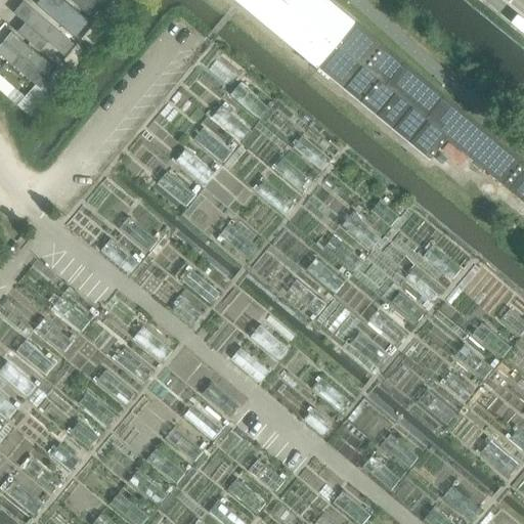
[(38,0),(82,38),(96,20),(71,0),(38,0)]
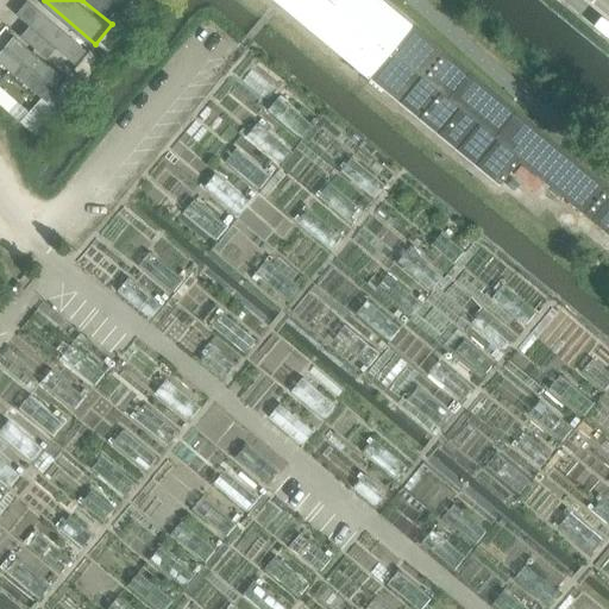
[(98,0),(118,17),(131,0),(98,0)]
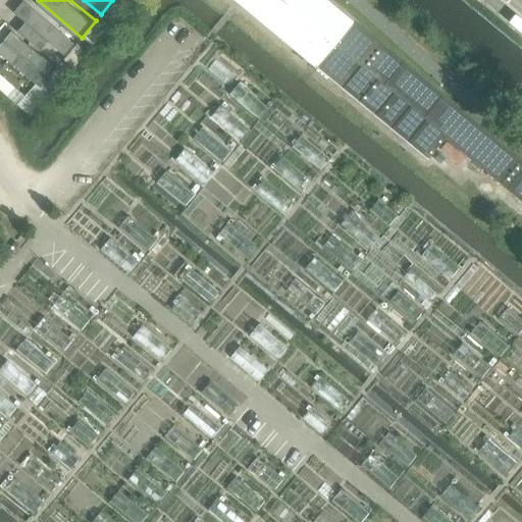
[(111,22),(125,6),(117,0),(112,0),(101,14),(111,22)]
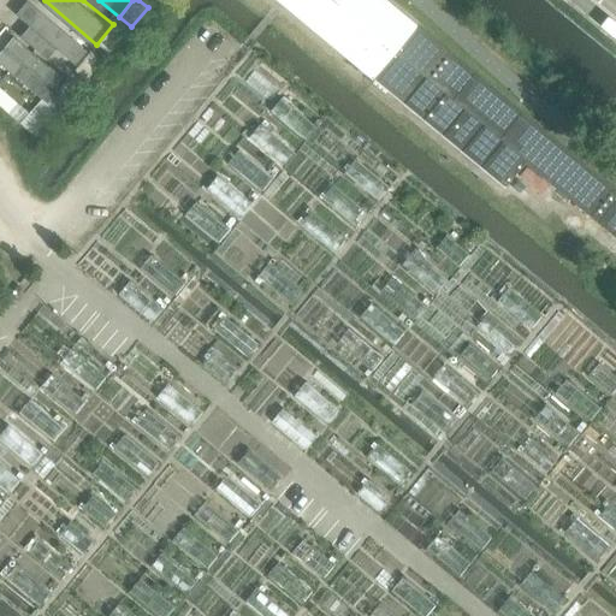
[(277,0),(373,81),(503,189),(526,161),(612,232),(615,236),(615,190),(385,0),(277,0)]
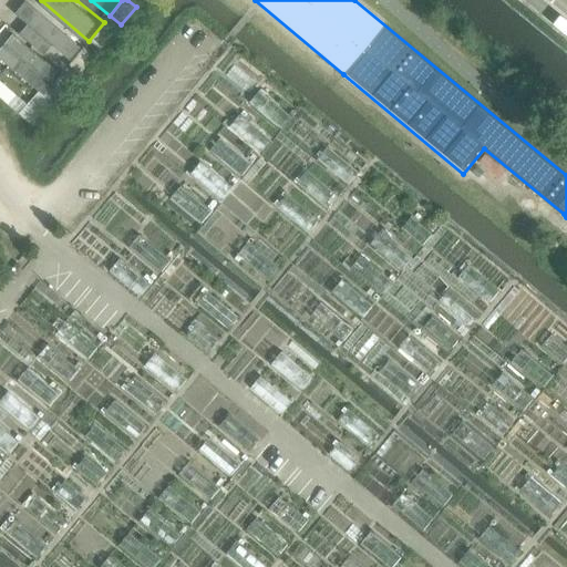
[(14,20),(68,65),(83,48),(30,2),(14,20)]
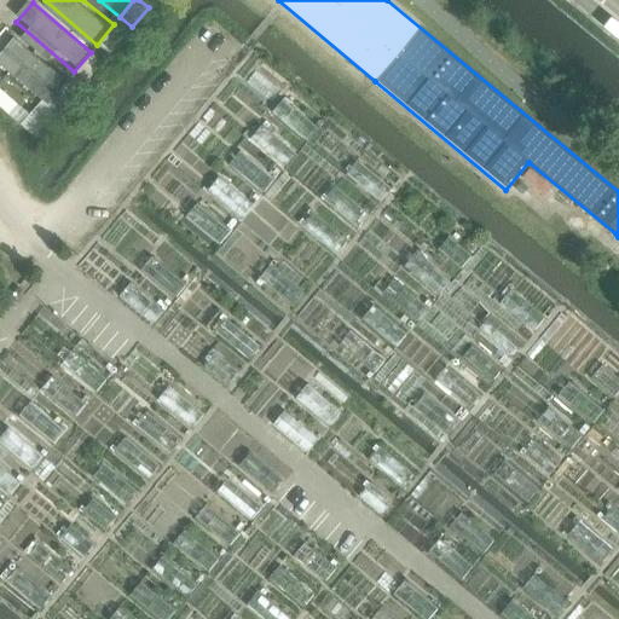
[(109,55),(126,35),(114,24),(97,45),(109,55)]
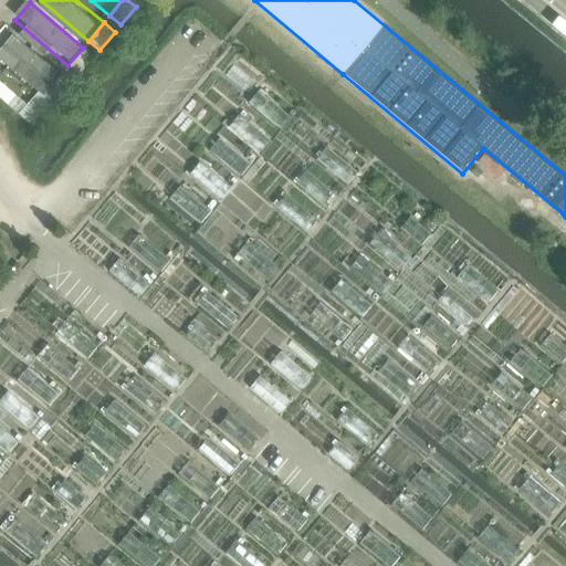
[(0,38),(0,52),(46,92),(61,74),(8,29),(0,38)]
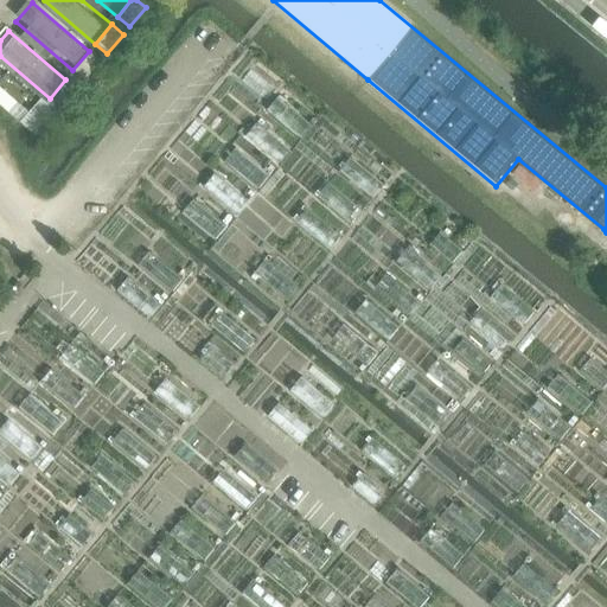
[(101,61),(89,51),(74,70),(84,81),(101,61)]
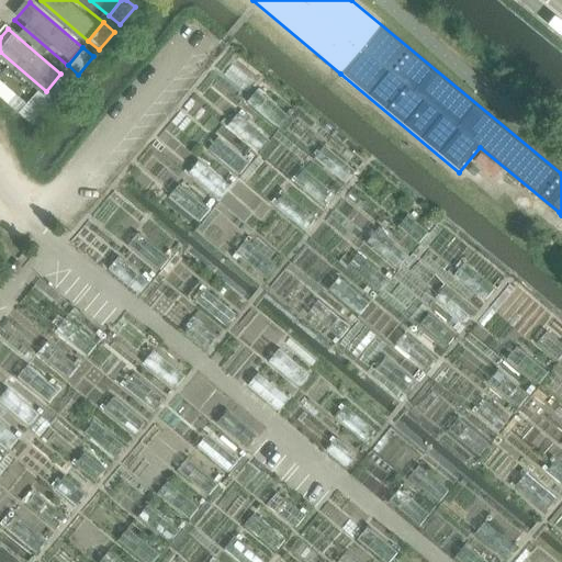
[(60,74),(46,91),(57,101),(71,82),(60,74)]
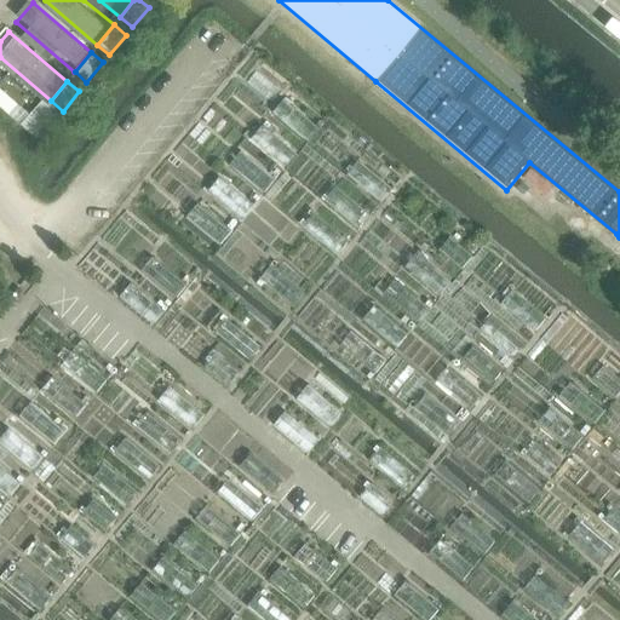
[(282,99),(273,112),(306,141),(316,128),(282,99)]
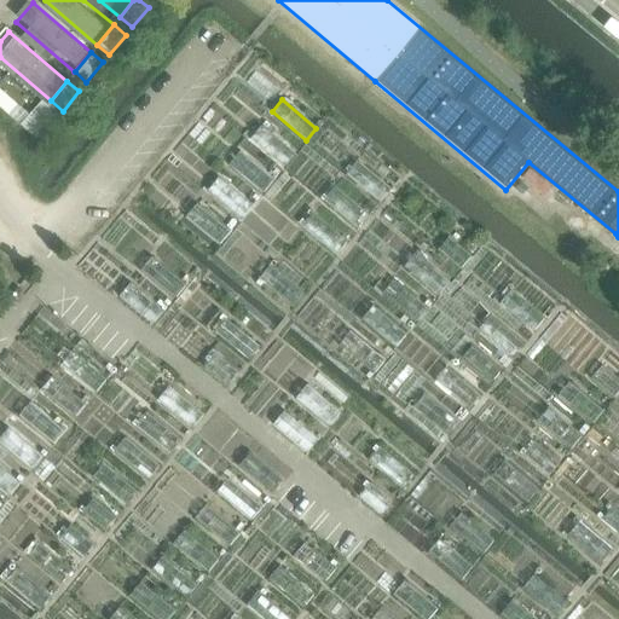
[(250,139),(284,166),(295,154),(260,126),(250,139)]
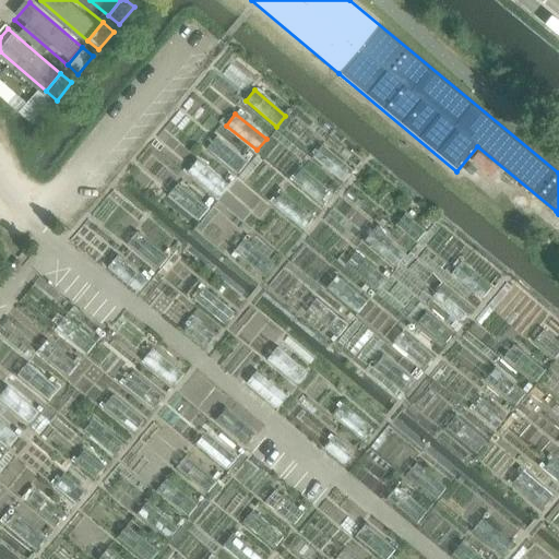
[(216,138),(207,147),(238,174),(247,164),(216,138)]
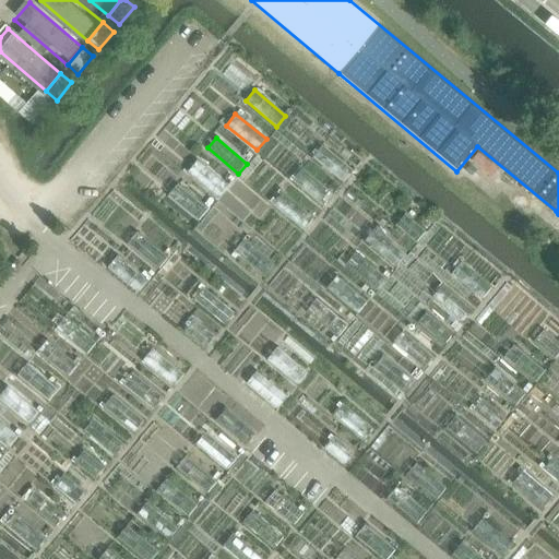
[(322,146),(313,157),(344,182),(353,171),(322,146)]
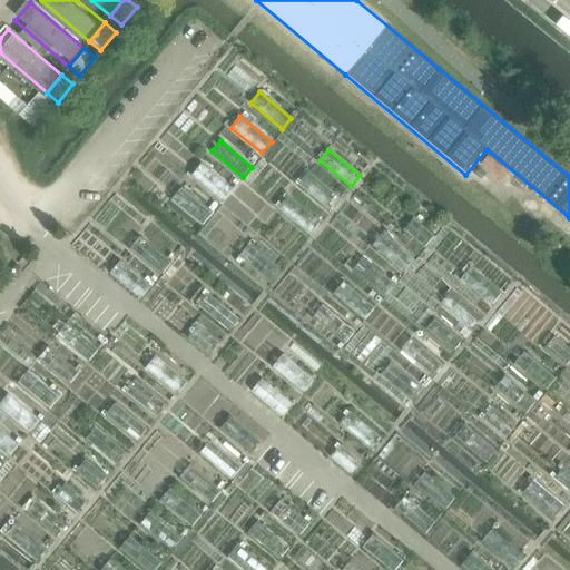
[(199,165),(192,175),(223,202),(232,190),(199,165)]
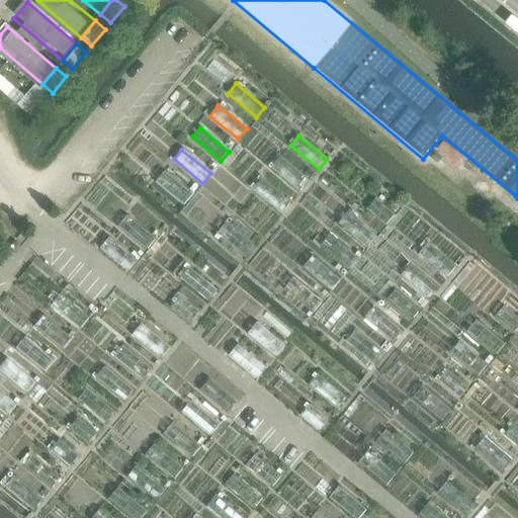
[(280,157),(272,167),(299,190),(309,181),(280,157)]
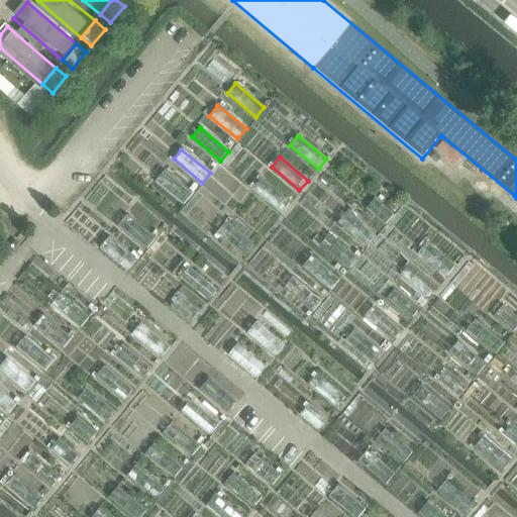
[(164,171),(156,181),(184,204),(192,194),(164,171)]
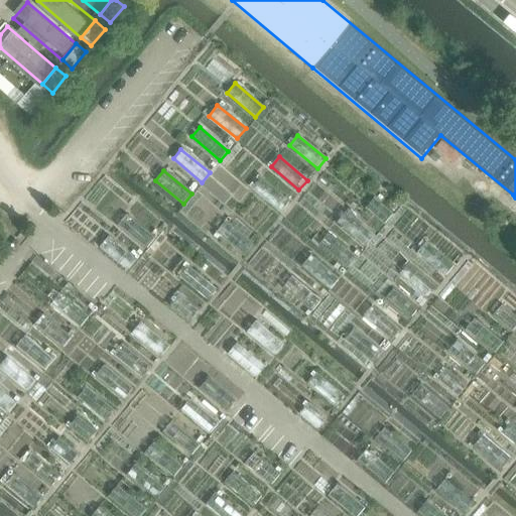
[(261,178),(252,187),(280,212),(288,202),(261,178)]
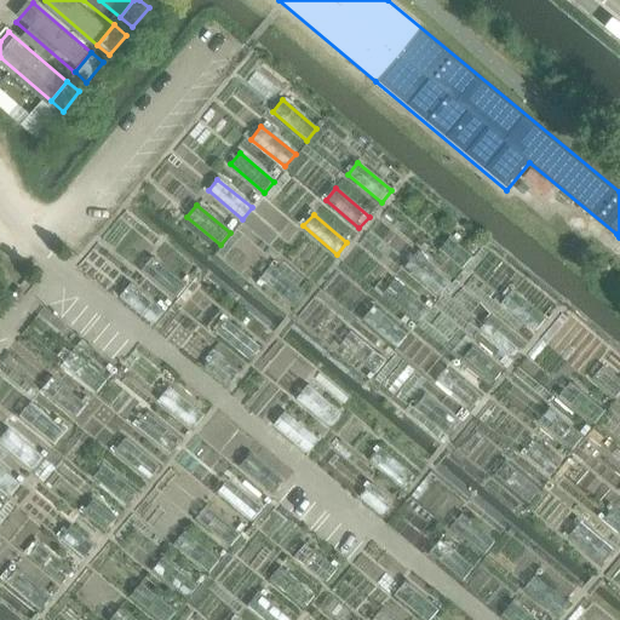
[(448,237),(438,250),(461,269),(471,258),(448,237)]
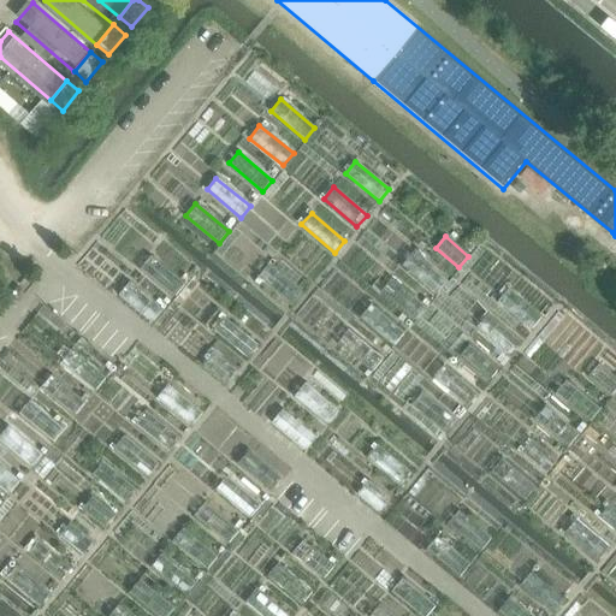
[(413,254),(403,265),(437,294),(446,282),(413,254)]
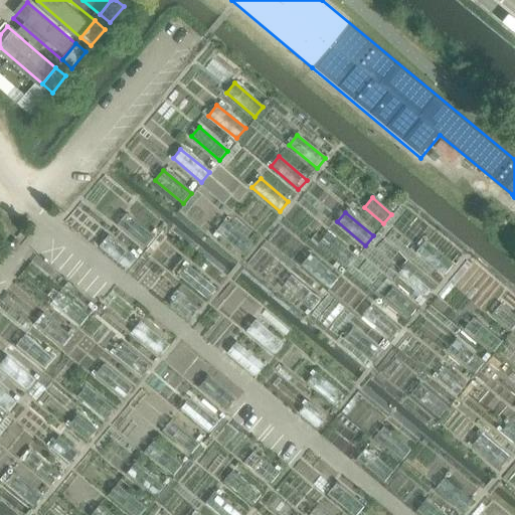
[(126,214),(118,224),(146,247),(154,237),(126,214)]
